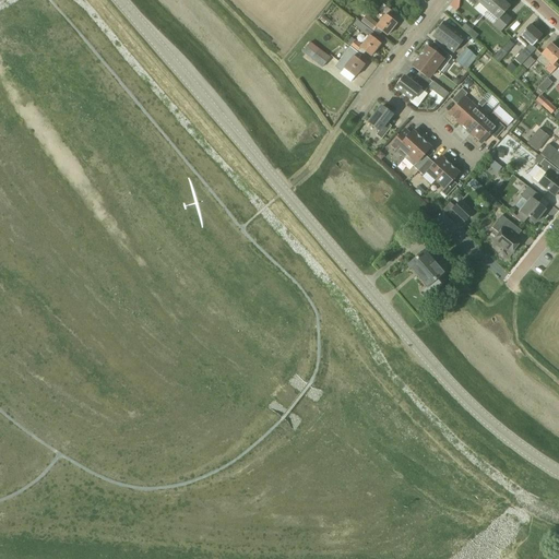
[(487,11),(488,12),(498,0),(468,0),(468,1),(475,8),(478,3),(487,11)]
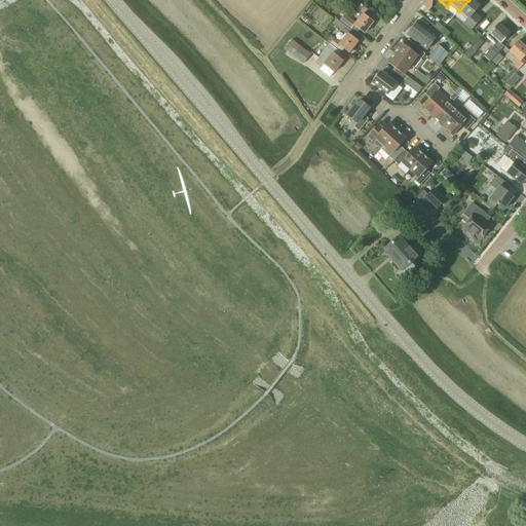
[(473,0),(468,0),(459,11),(468,20),(464,25),(472,31),(482,19),(475,12),(480,6),(473,0)]
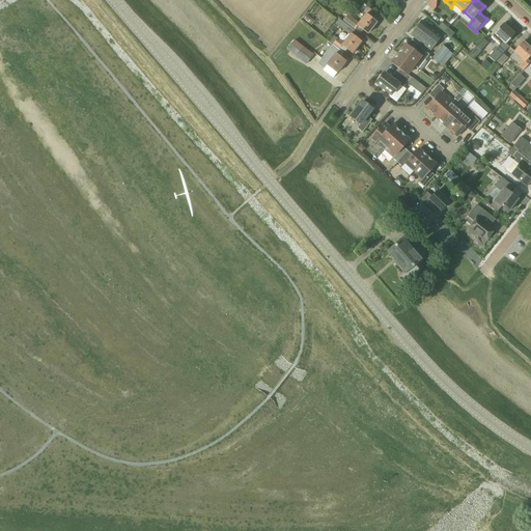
[(376,23),(368,16),(372,11),(364,4),(360,9),(365,14),(360,22),(348,14),(343,21),(361,34),(363,30),(368,34),(376,23)]
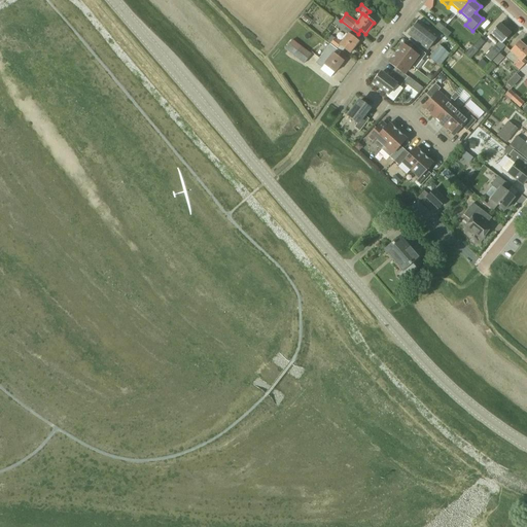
[(342,53),(345,49),(350,54),(359,42),(350,35),(353,31),(338,19),(334,23),(342,29),(341,30),(347,35),(341,42),(331,35),(327,41),(342,53)]
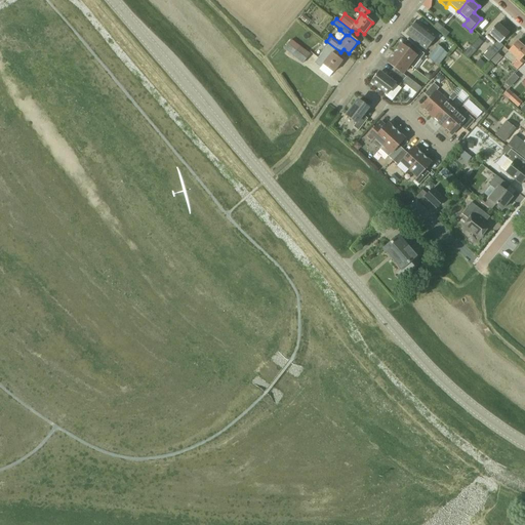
[(426,50),(431,43),(436,36),(416,22),(406,35),(426,50)]
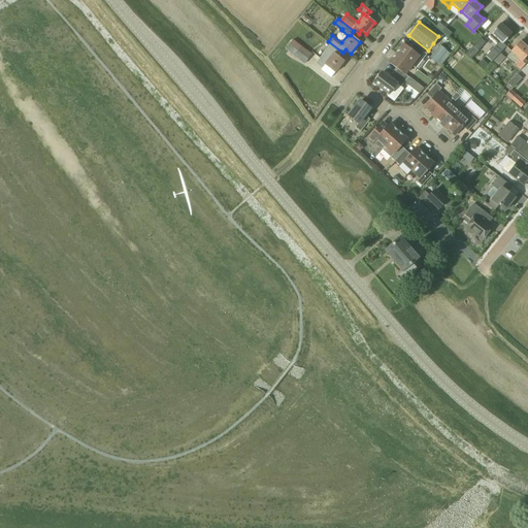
[(439,22),(436,26),(442,31),(446,27),(439,22)]
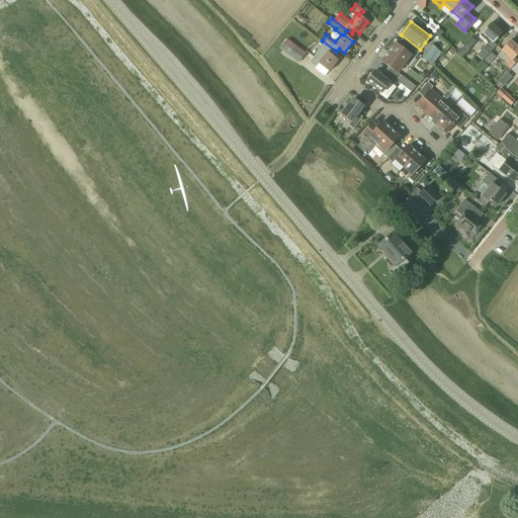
[(483,61),(497,46),(494,42),(502,33),(492,23),(480,36),(487,44),(477,56),(483,61)]
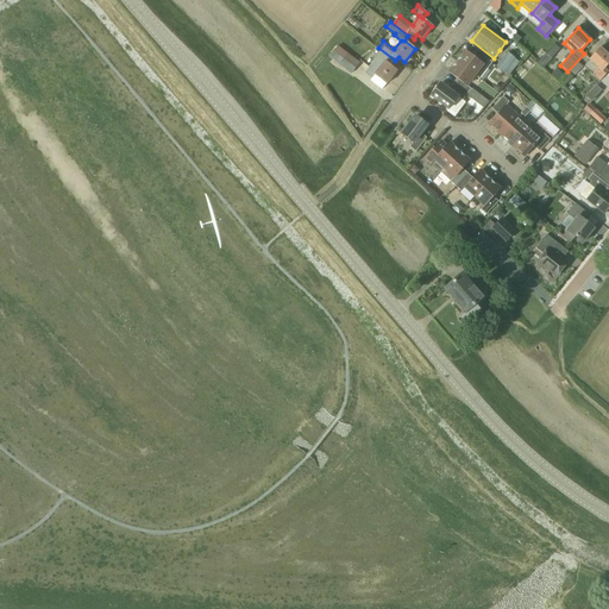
[(514,31),(510,36),(518,42),(521,38),(514,31)]
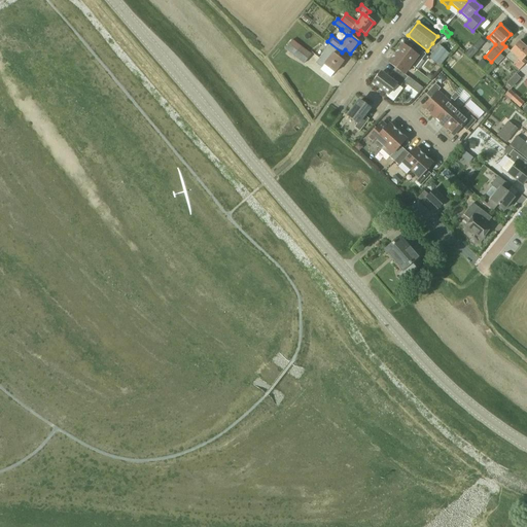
[(285,48),(304,64),(312,54),(292,39),(285,48)]
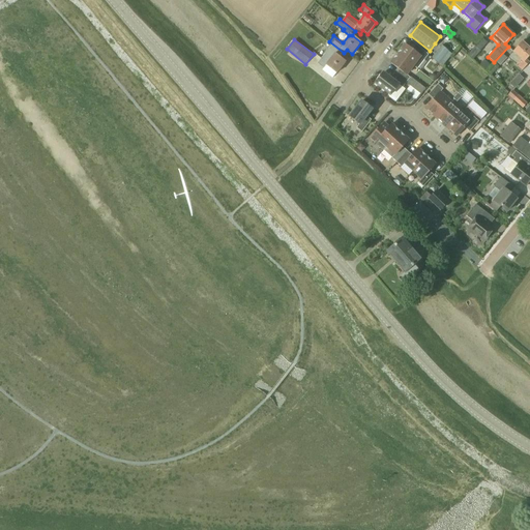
[(512,69),(518,75),(522,70),(529,62),(527,59),(529,55),(529,48),(523,41),(513,52),(521,59),(516,65),(517,65),(512,69)]
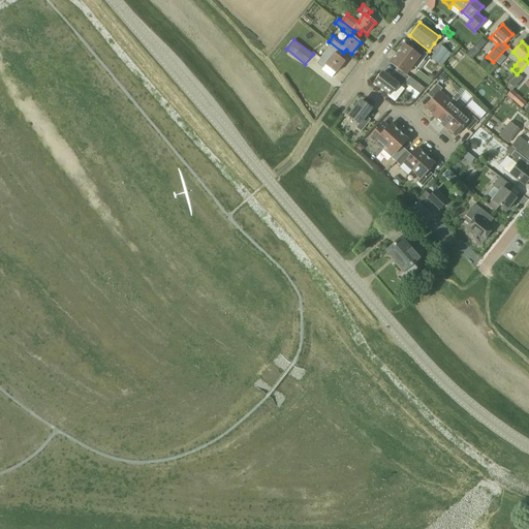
[(336,73),(345,62),(339,57),(342,53),(332,44),(316,63),(323,68),(325,65),(336,73)]
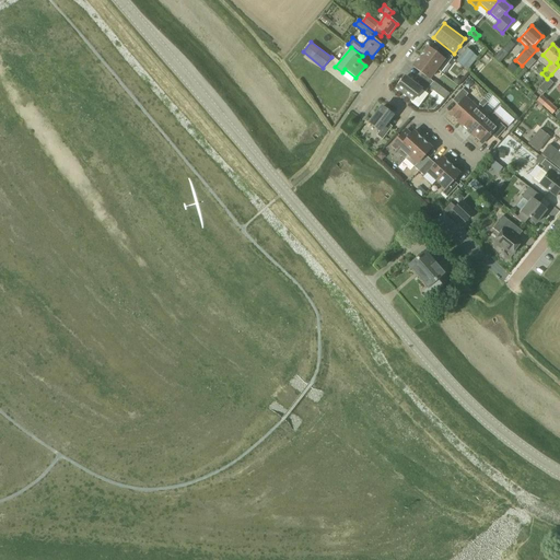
[(436,69),(436,70),(441,72),(452,57),(442,48),(438,55),(428,47),(420,57),(436,69)]
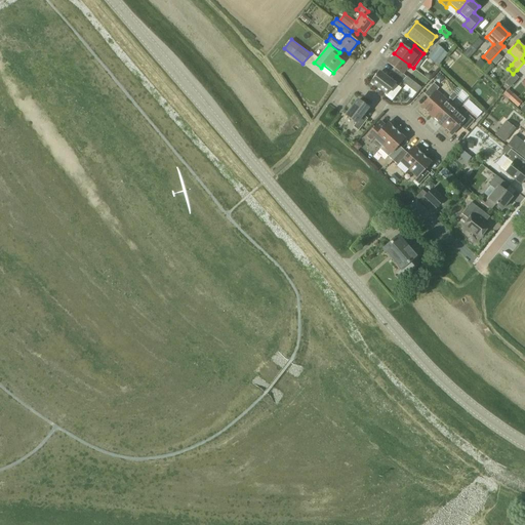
[(435,63),(444,50),(438,45),(428,57),(435,63)]
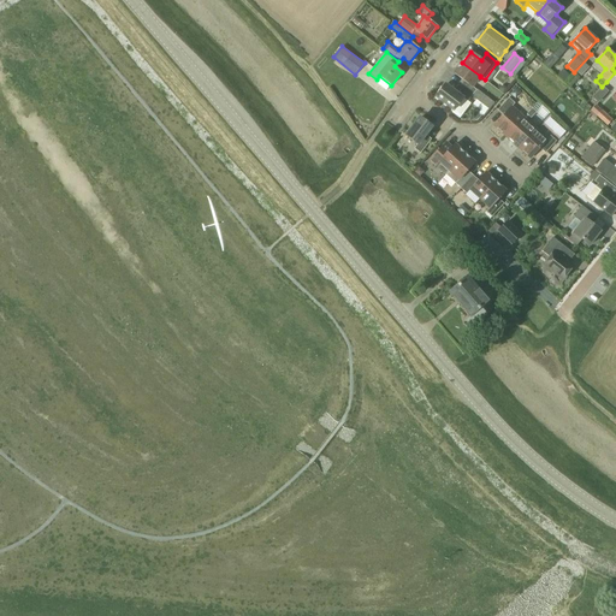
[(560,59),(552,53),(543,63),(550,70),(560,59)]
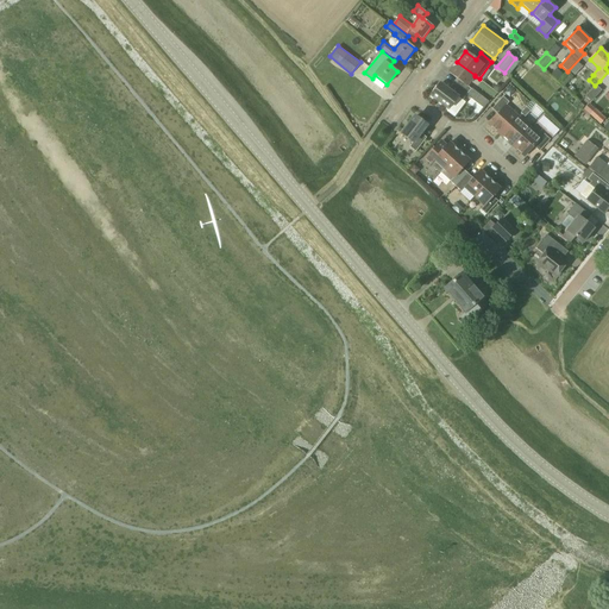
[(468,86),(475,76),(475,75),(457,62),(449,73),(459,80),(454,86),(466,95),(471,89),(468,86)]
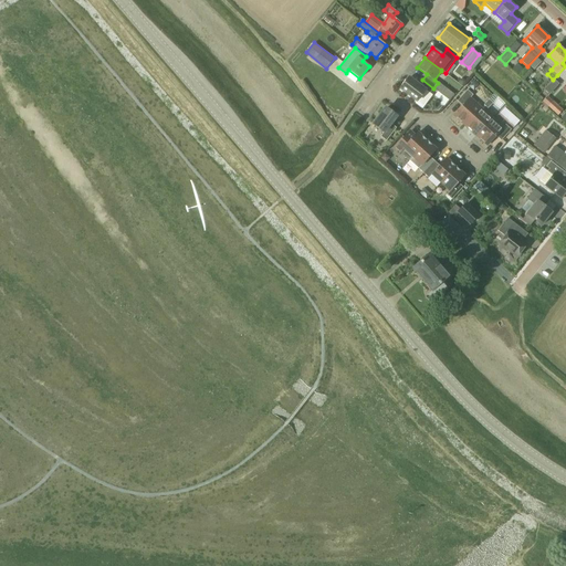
[(523,70),(517,64),(512,70),(519,75),(523,70)]
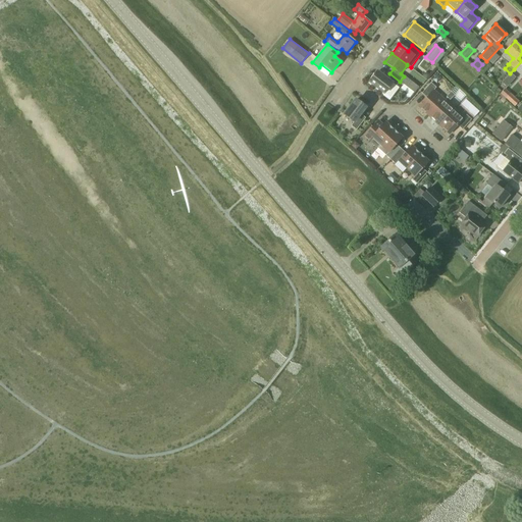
[(478,70),(483,74),(491,66),(486,62),(478,70)]
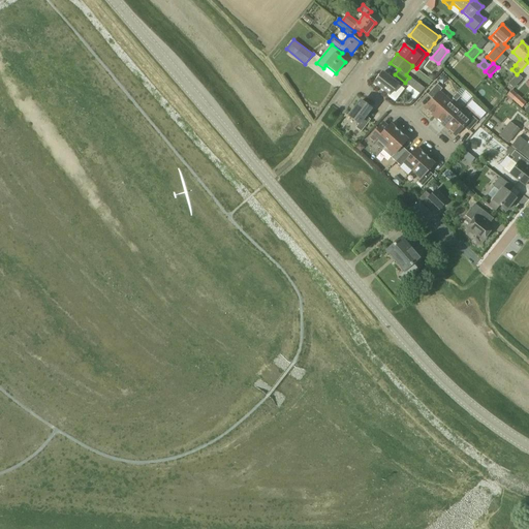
[(405,83),(395,74),(392,80),(382,73),(374,83),(391,95),(398,85),(401,88),(405,83)]
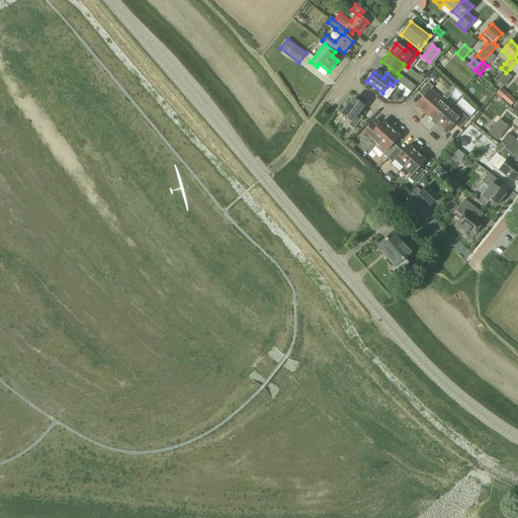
[(426,115),(440,99),(430,90),(433,87),(428,82),(419,92),(424,97),(416,105),(426,115)]
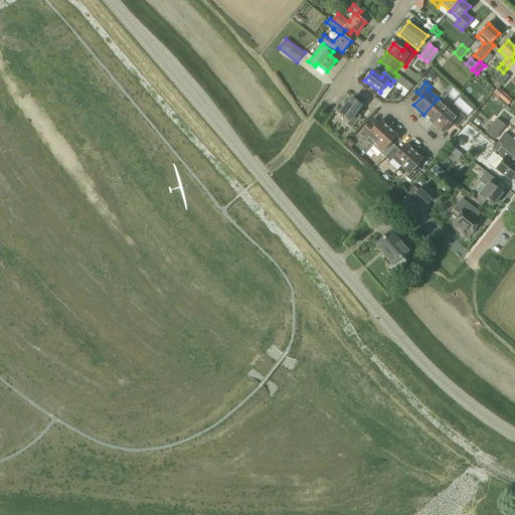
[(445,99),(449,94),(446,91),(441,96),(445,99)]
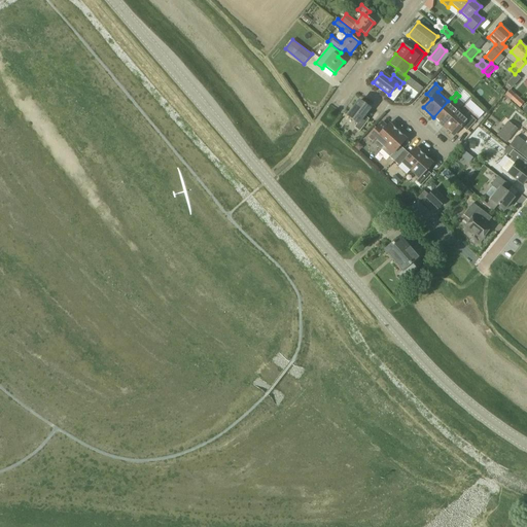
[(515,103),(516,104),(521,98),(515,93),(510,99),(515,103)]
